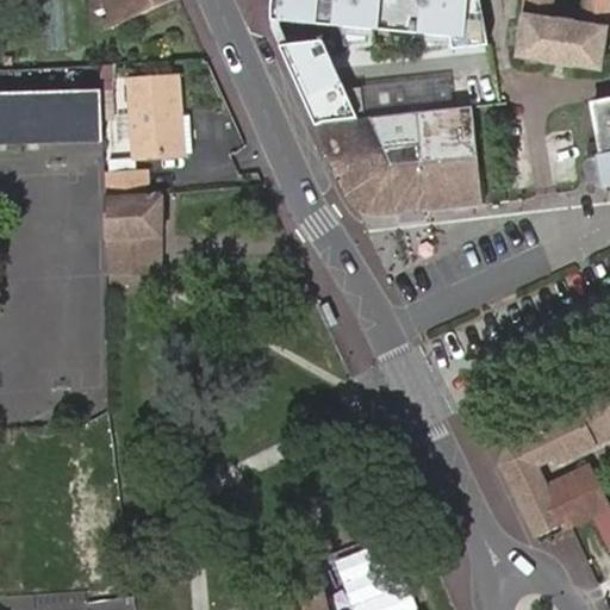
[(98,0),(106,29),(175,0),(98,0)]
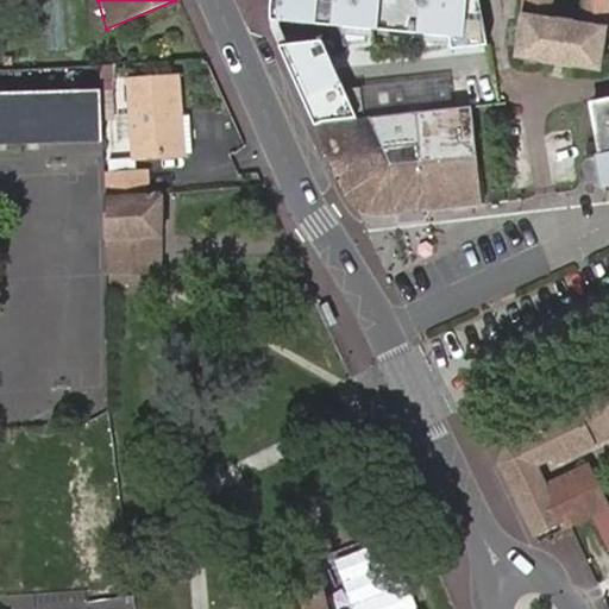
[(271,17),(272,20),(311,24),(312,17),(343,20),(341,27),(369,30),(370,23),(427,29),(427,36),(451,38),(488,42),(479,0),(271,0),(271,4),(271,17)]
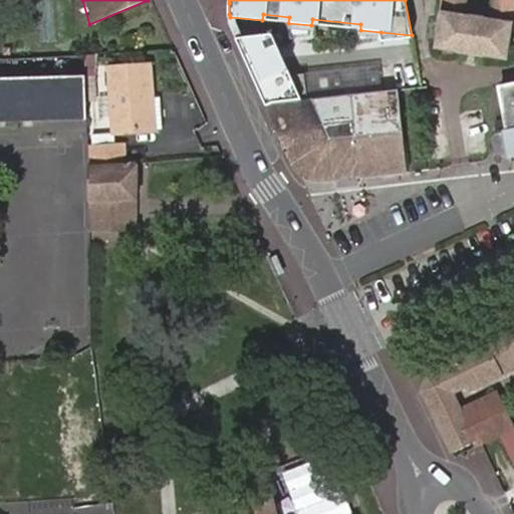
[(444,0),(436,49),(506,60),(511,26),(513,6),(513,0),(495,0),(492,20),(462,15),(465,0),(444,0)]
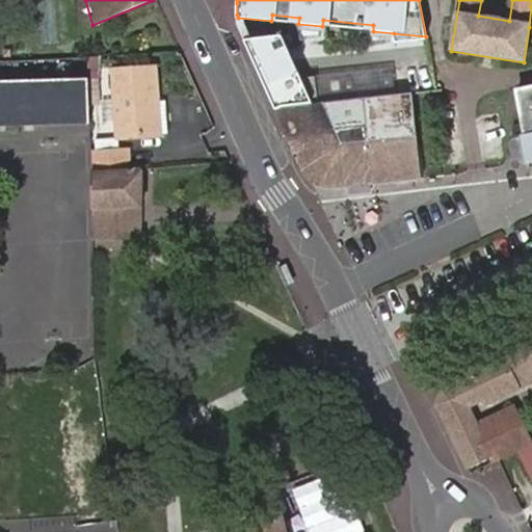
[(299,18),(272,15),(271,21),(298,24),(299,18)]
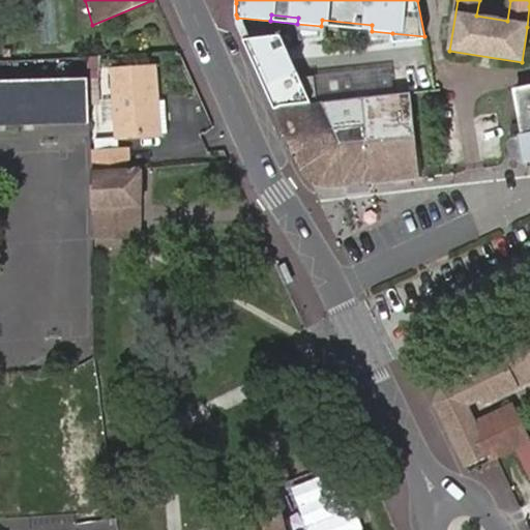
[(297,24),(299,39),(324,37),(323,26),(321,26),(297,24)]
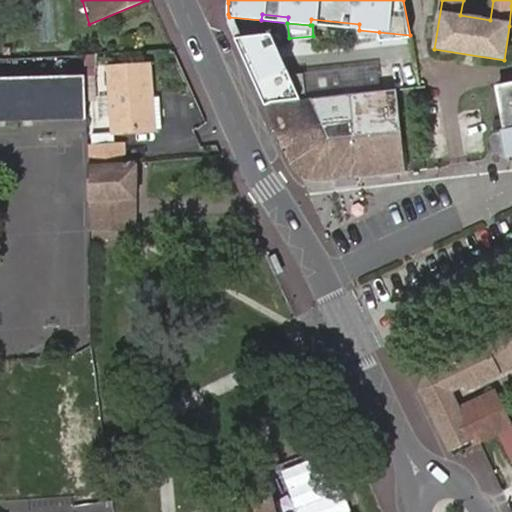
[(410,35),(379,32),(380,41),(411,38),(410,35)]
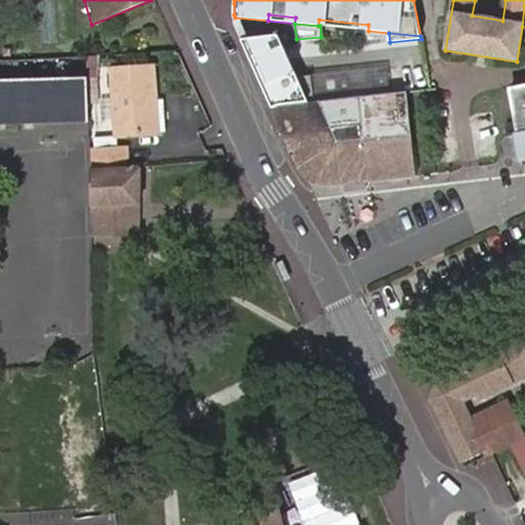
[(277,36),(240,38),(271,106),(309,101),(277,36)]
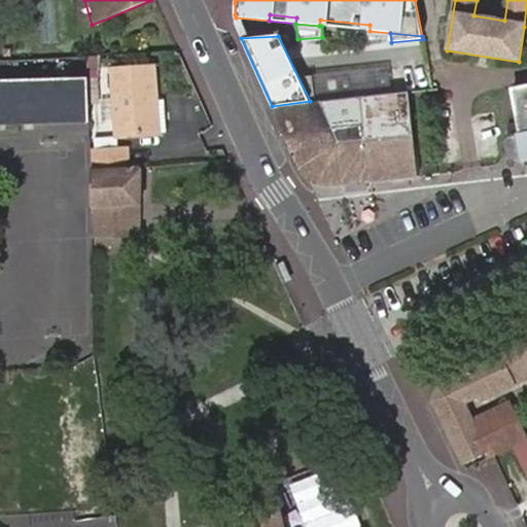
[(155,68),(113,71),(118,138),(161,135),(161,133),(169,131),(167,100),(157,100),(155,68)]
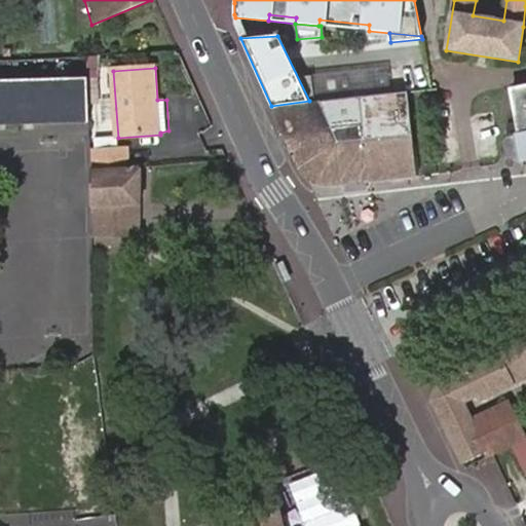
[(388,68),(327,74),(330,102),(365,99),(390,96),(388,68)]
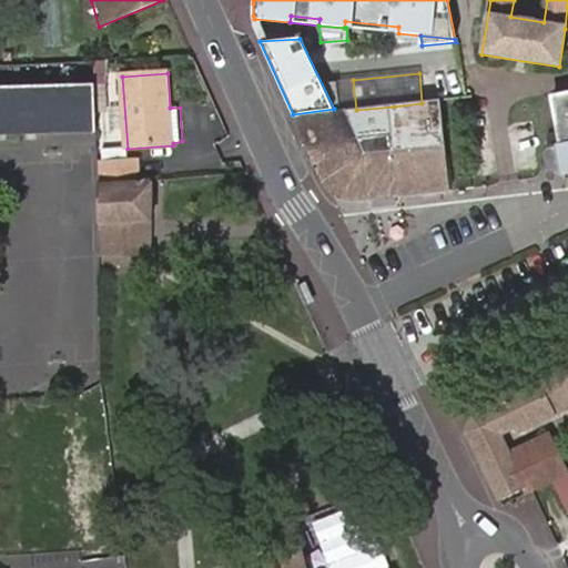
[(113,83),(101,84),(103,104),(115,104),(113,83)]
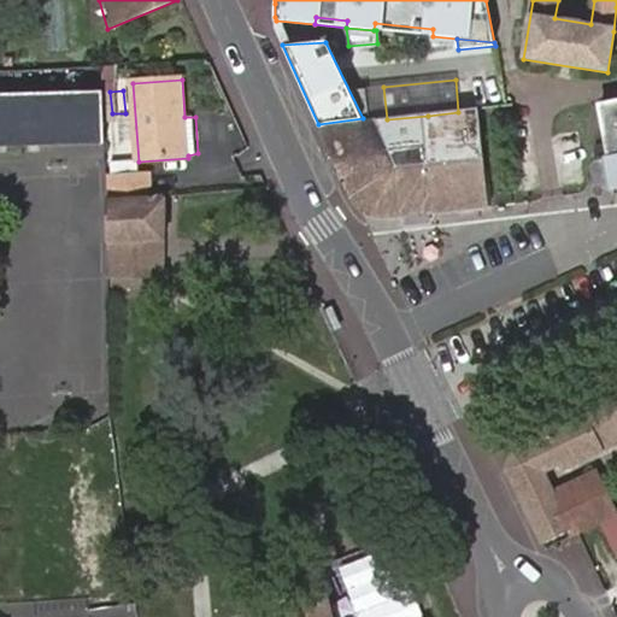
[(103,117),(103,92),(0,94),(0,147),(104,145),(103,117)]
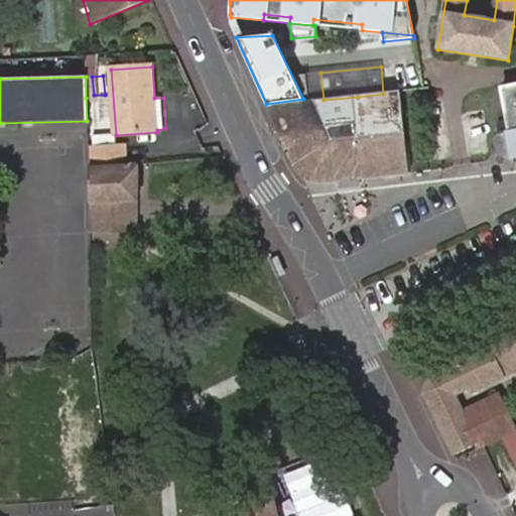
[(515,85),(499,89),(507,131),(503,133),(507,157),(515,155),(515,85)]
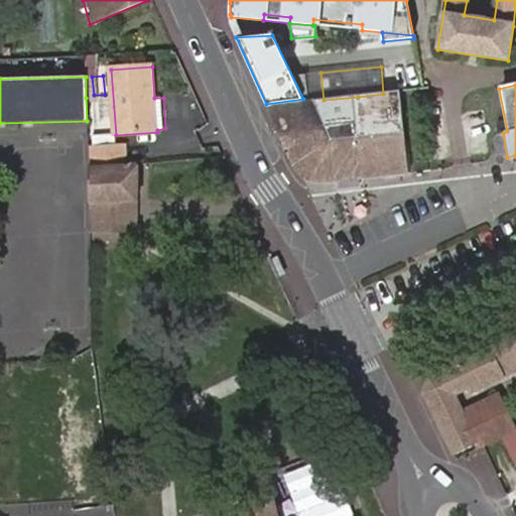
[(405,95),(359,99),(361,123),(366,177),(411,173),(405,95)]
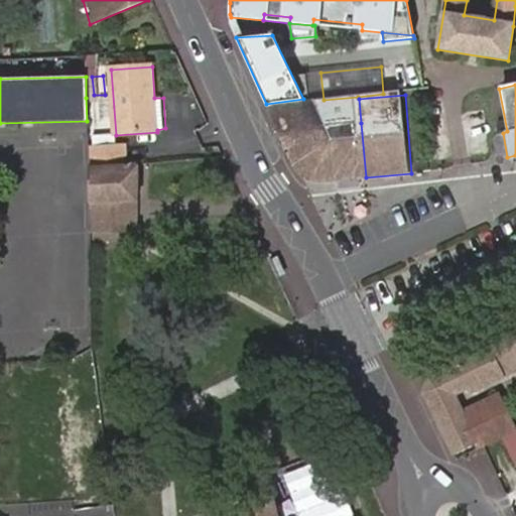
[(98,98),(86,98),(87,121),(88,145),(118,143),(116,135),(102,135),(98,98)]
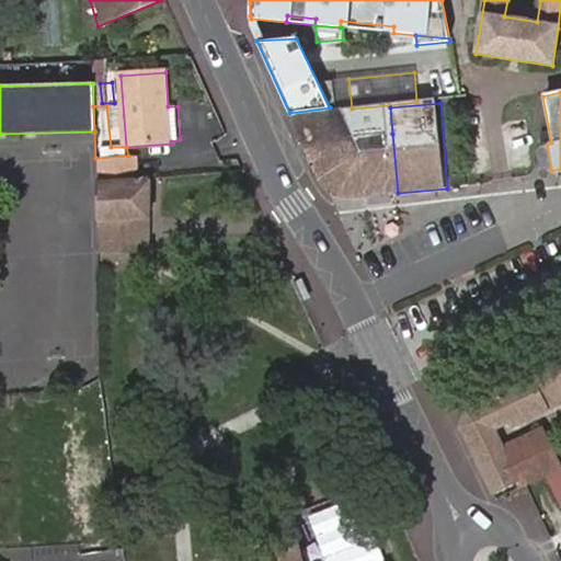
[(390,107),(297,115),(308,141),(363,137),(392,134),(390,107)]
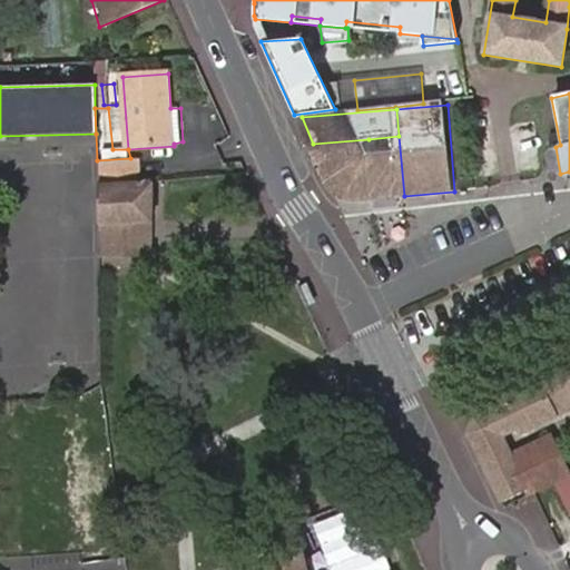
[(404,196),(399,136),(369,139),(374,199),(404,196)]
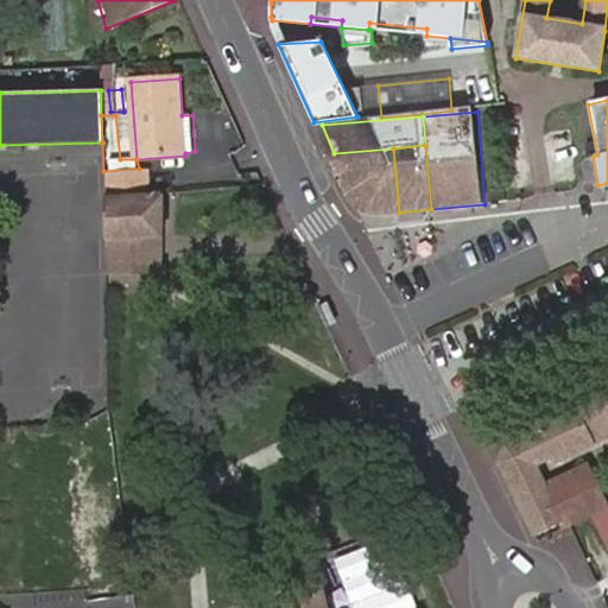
[(393,149),(334,153),(352,196),(361,204),(373,210),(385,213),(399,213),(393,149)]
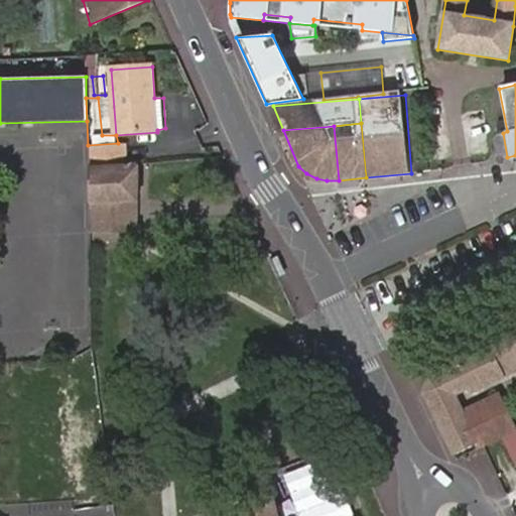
[(88,145),(88,167),(130,165),(128,143),(118,143),(88,145)]
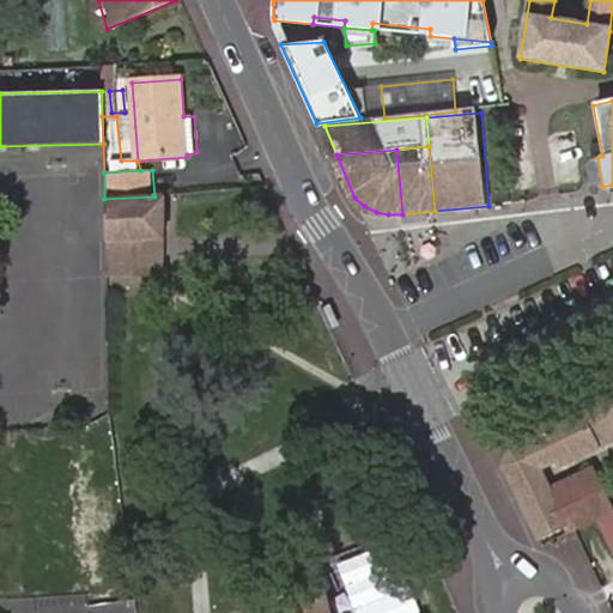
[(104,199),(107,279),(163,278),(162,196),(155,196),(104,199)]
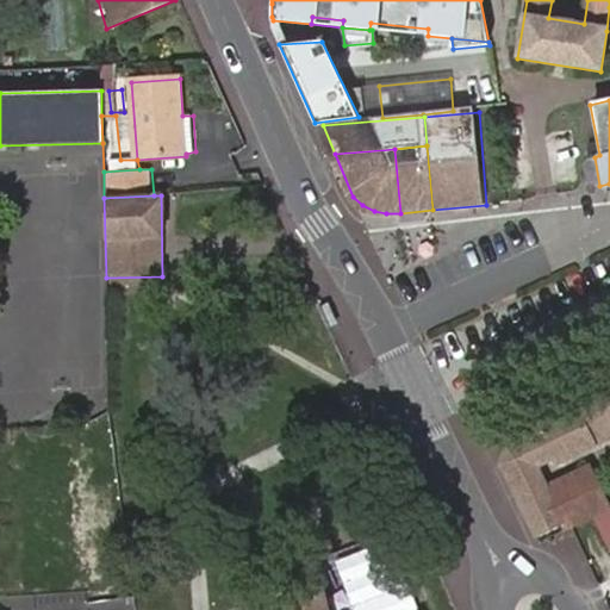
[(504,466),(539,536),(565,524),(567,533),(593,520),(609,552),(609,551),(609,505),(590,467),(547,487),(542,478),(548,475),(543,464),(570,450),(572,456),(609,437),(609,398),(511,447),(504,466)]
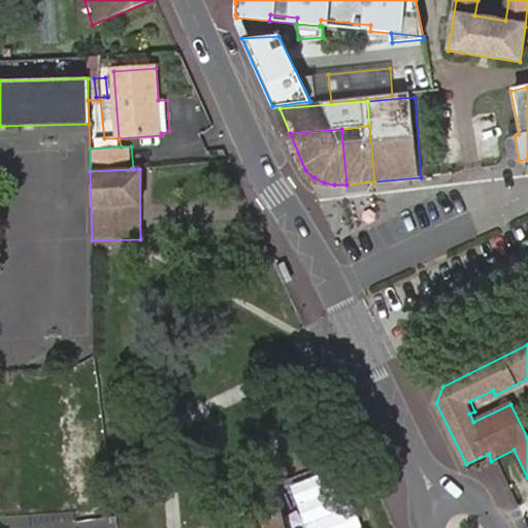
[(116,513),(108,459),(90,462),(96,516),(116,513)]
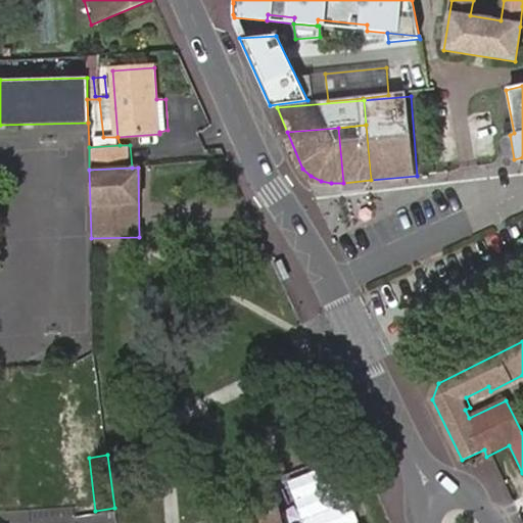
[(280,522),(277,508),(243,515),(245,522),(280,522)]
